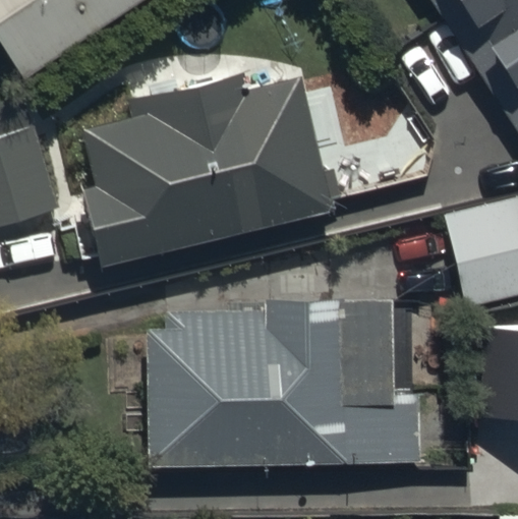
[(0,0),(0,50),(20,80),(139,0),(0,0)]
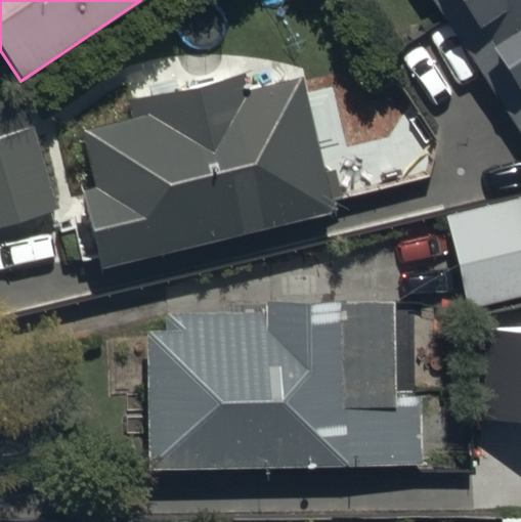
[(432,0),(520,133),(520,0),(432,0)]
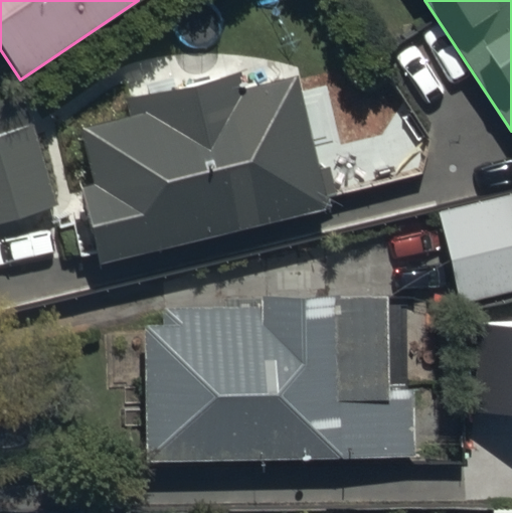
[(142,114),(81,128),(96,184),(81,187),(100,262),(325,207),(295,80),(240,94),(235,74),(138,98),(142,114)]
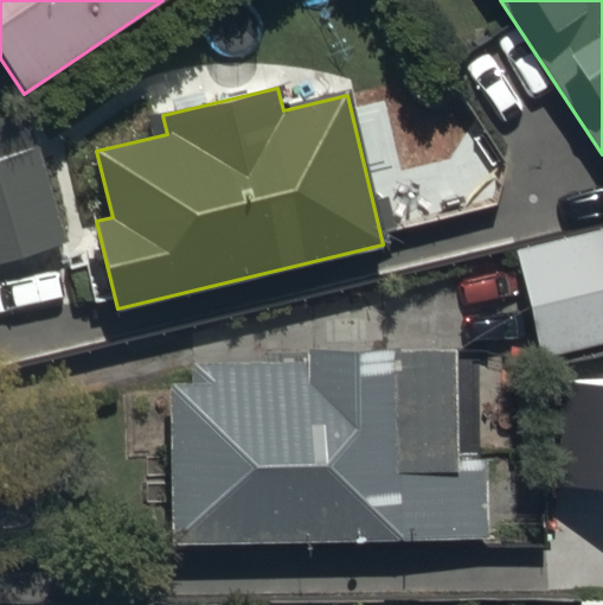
[(38,146),(0,158),(0,265),(70,242),(38,146)]
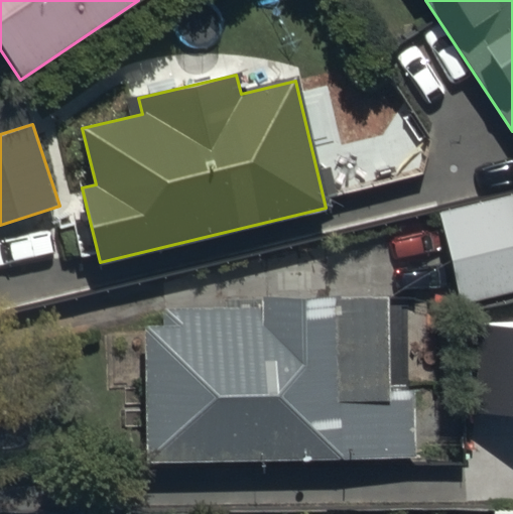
[(512,198),(440,214),(462,312),(512,300),(512,198)]
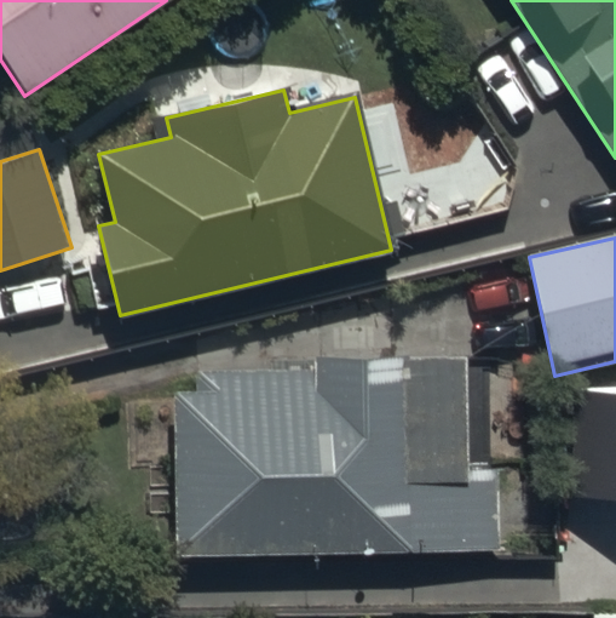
[(194,393),(174,393),(176,555),(499,553),(498,468),(466,468),(466,358),(309,359),(309,371),(194,372),(194,393)]
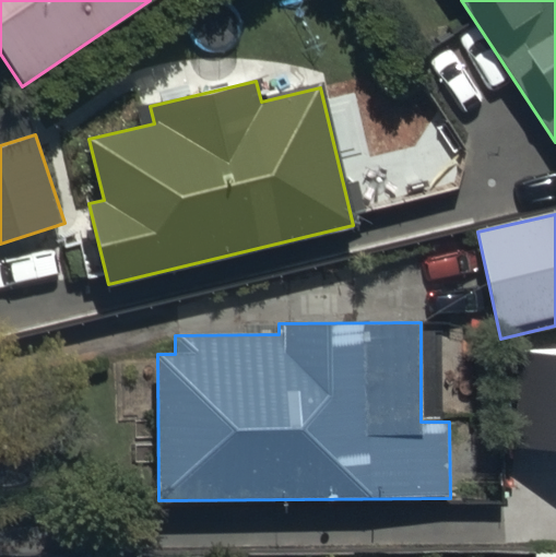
[(555,350),(528,350),(527,445),(555,445),(555,350)]
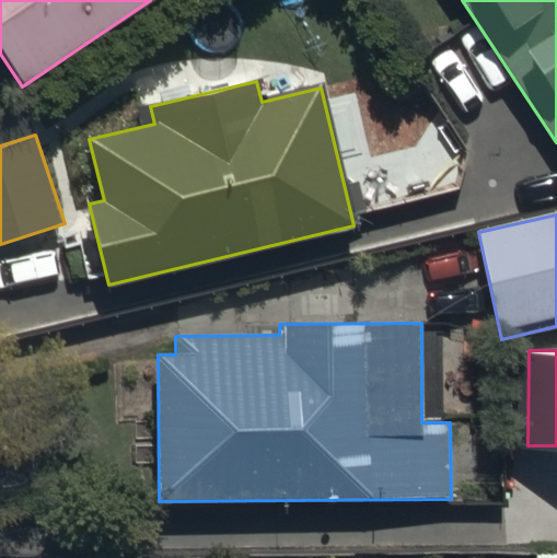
[(556,547),(538,547),(537,557),(556,557),(556,547)]
